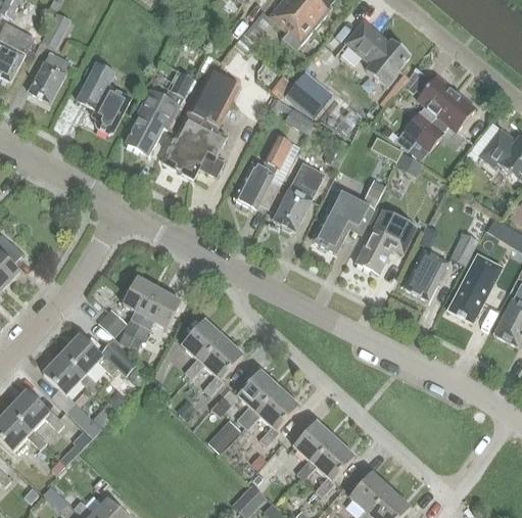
[(5,0),(0,8),(0,9),(11,15),(15,6),(18,0),(5,0)]
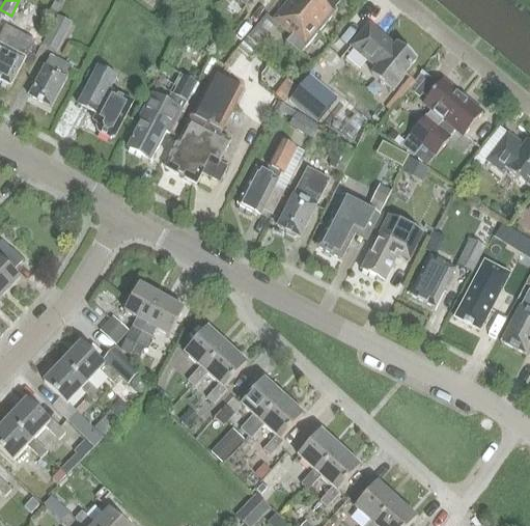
[(286,0),(274,16),(294,32),(287,38),(302,51),(338,6),(335,4),(338,0),(286,0)]
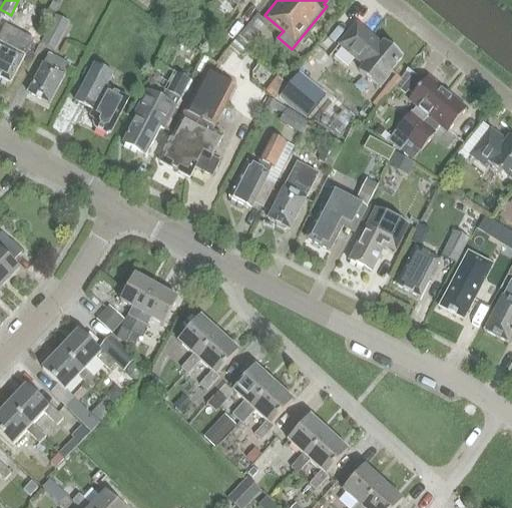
[(56,12),(45,33),(41,39),(56,47),(70,19),(56,12)]
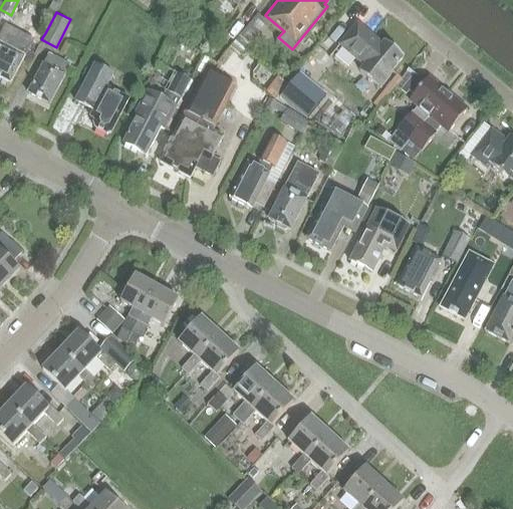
[(390,71),(404,53),(386,37),(382,40),(358,20),(340,41),(364,62),(360,67),(380,84),(391,72),(390,71)]
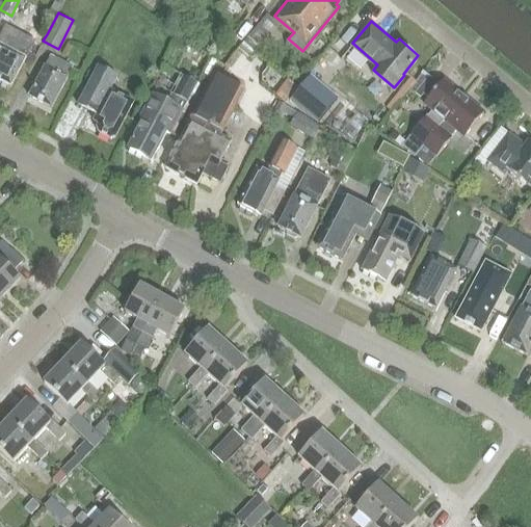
[(268,37),(262,32),(259,36),(249,29),(242,37),(258,50),(268,37)]
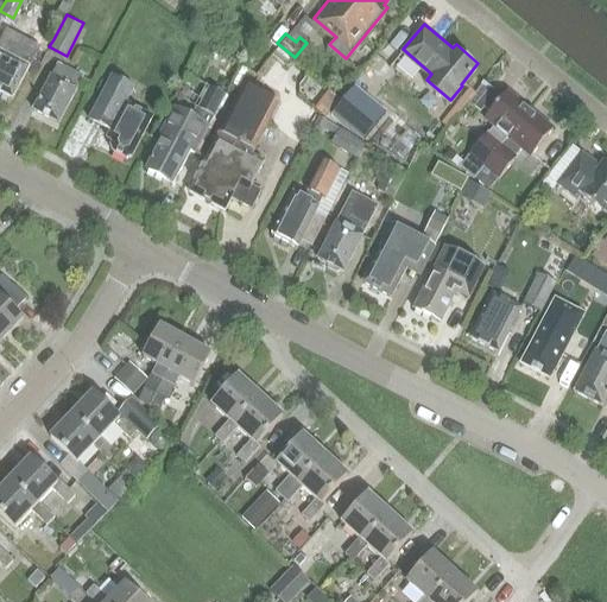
[(0,88),(13,95),(30,63),(37,49),(18,39),(11,54),(0,48),(0,88)]
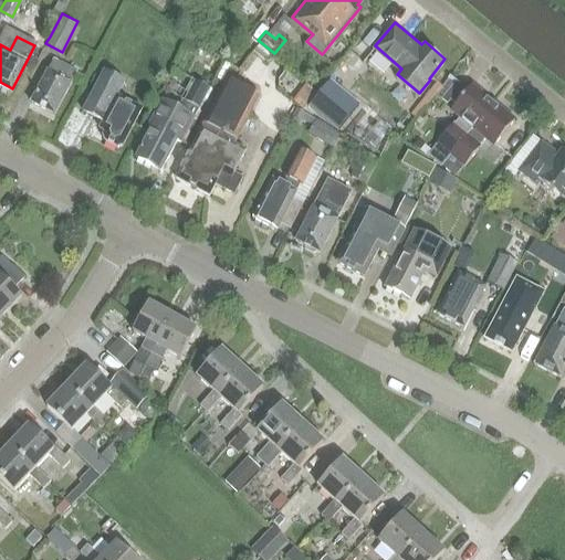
[(31,98),(55,111),(72,78),(72,77),(77,67),(54,55),(49,66),(49,65),(31,98)]
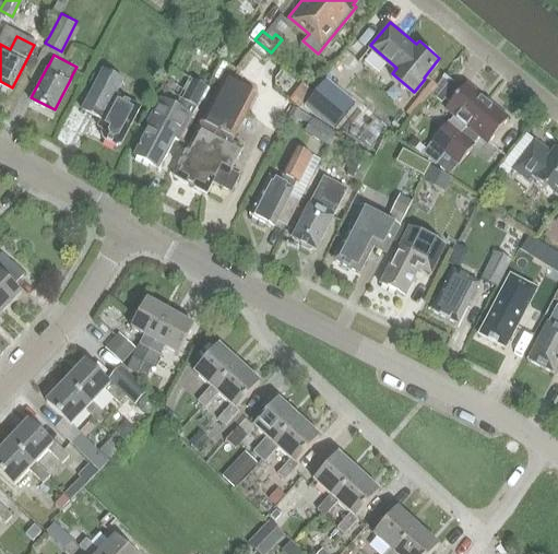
[(121,141),(141,104),(116,91),(123,77),(104,66),(83,106),(103,117),(99,124),(105,127),(103,130),(121,141)]
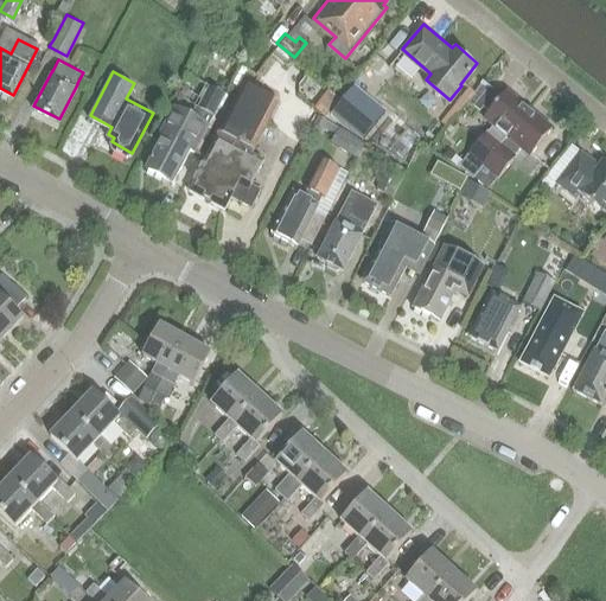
[(266,157),(253,151),(279,98),(244,80),(190,187),(225,205),(233,193),(253,204),(262,186),(253,181),(266,157)]
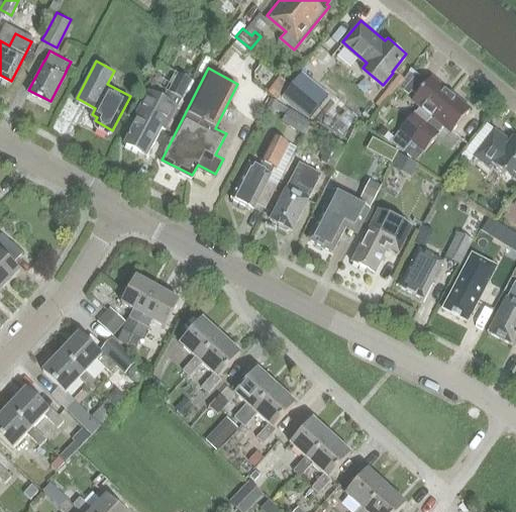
[(303,69),(284,92),(310,114),(329,90),(303,69)]
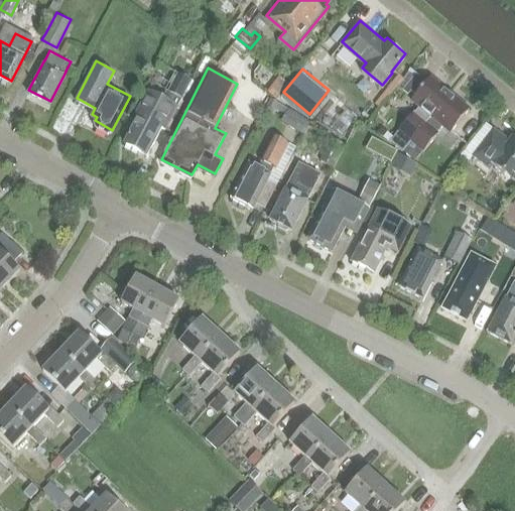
[(183,96),(182,96),(192,78),(177,70),(163,96),(149,88),(137,111),(139,112),(125,140),(147,152),(162,125),(166,127),(183,96)]
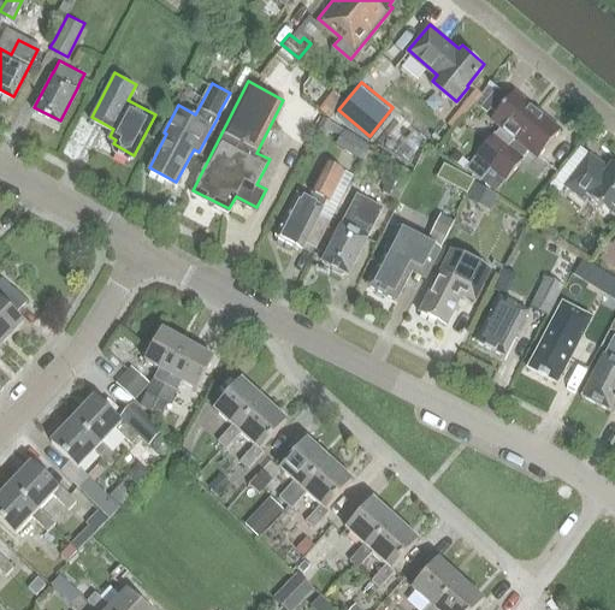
[(483,177),(484,176),(538,107),(514,89),(510,94),(497,84),(480,104),(488,110),(491,105),(497,110),(492,116),(502,124),(496,131),(495,130),(477,153),(475,153),(466,165),(483,177)]
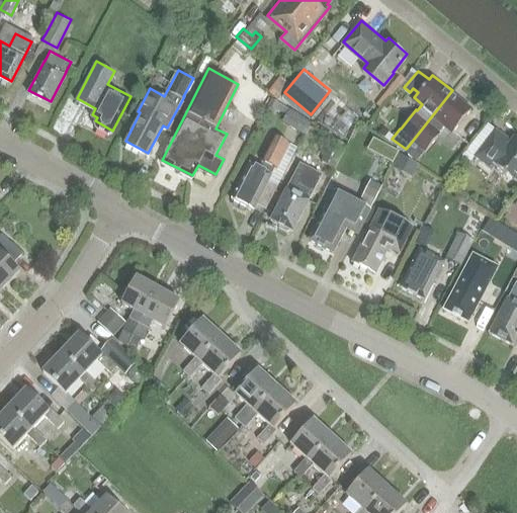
[(454,130),(472,106),(452,90),(407,148),(416,156),(424,146),(427,148),(442,130),(441,129),(445,122),(454,130)]
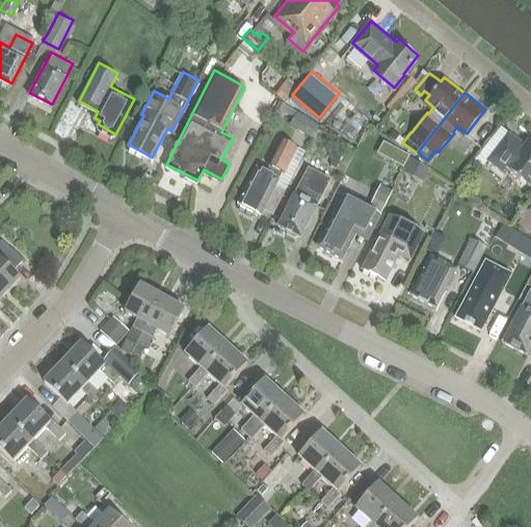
[(530,183),(530,140),(529,139),(527,142),(509,130),(488,158),(506,172),(509,167),(530,183)]
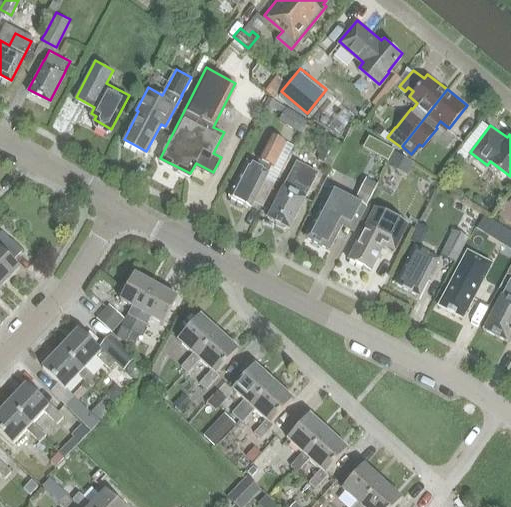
[(229,194),(250,205),(254,199),(263,204),(274,182),(265,177),(272,163),(274,164),(286,139),(271,131),(258,156),(260,157),(256,163),(247,159),(229,194)]
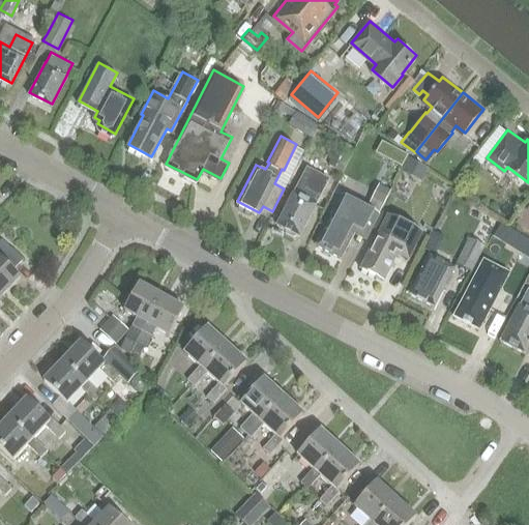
[(352,146),(338,139),(326,162),(341,169),(352,146)]
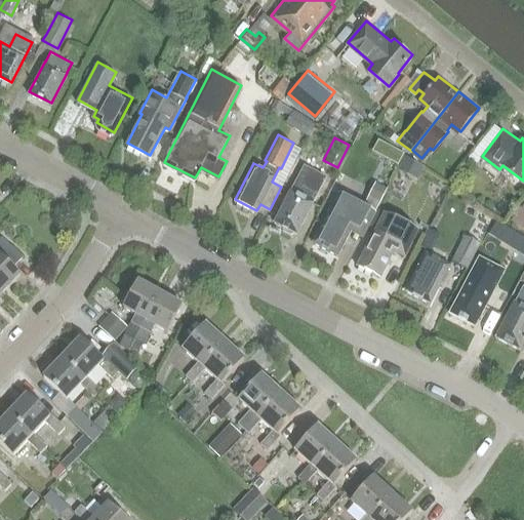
[(403,150),(389,142),(383,155),(397,162),(403,150)]
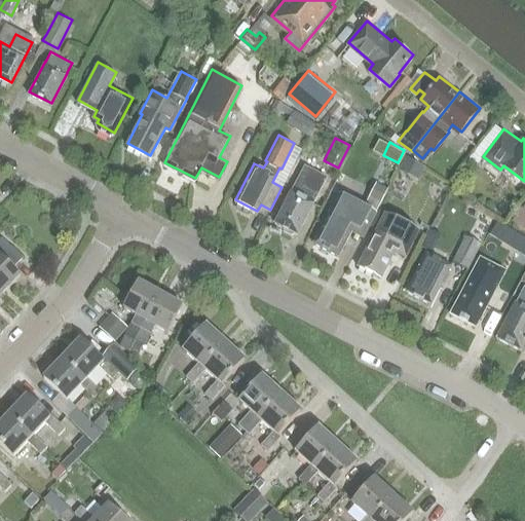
[(401,168),(419,177),(424,166),(406,157),(401,168)]
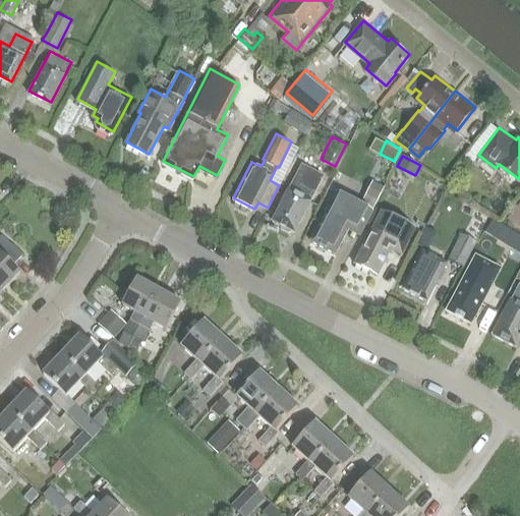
[(273,219),(295,230),(311,198),(310,198),(324,173),(302,162),(289,187),(273,219)]
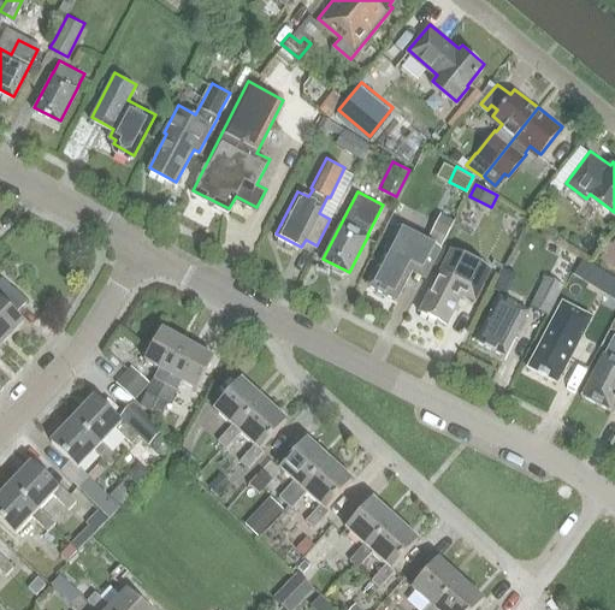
[(425,276),(455,218),(441,211),(427,237),(398,223),(368,282),(397,297),(412,268),(425,276)]
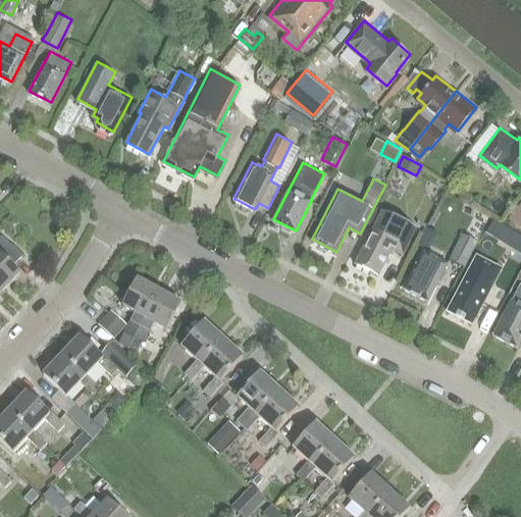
[(399,192),(385,185),(375,206),(382,209),(387,212),(388,211),(399,192)]
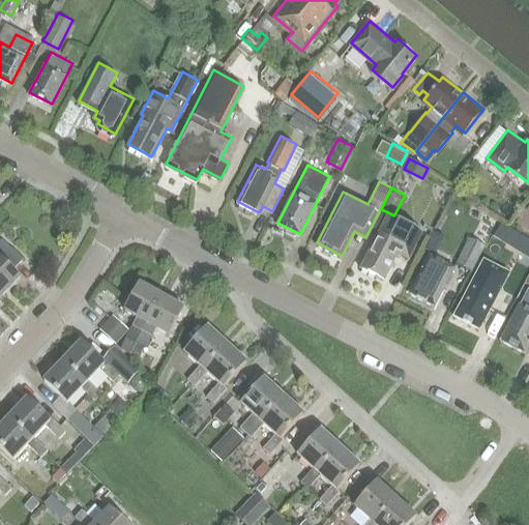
[(528,200),(513,219),(528,230),(528,200)]
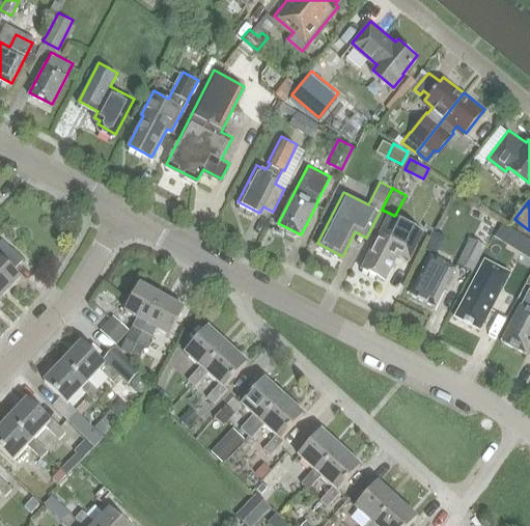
[(424,229),(395,215),(394,216),(389,213),(361,266),(385,278),(398,251),(410,257),(424,229)]
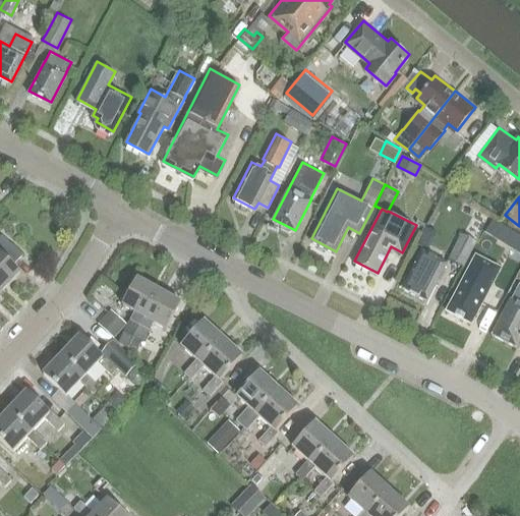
[(418,214),(413,223),(421,227),(426,218),(418,214)]
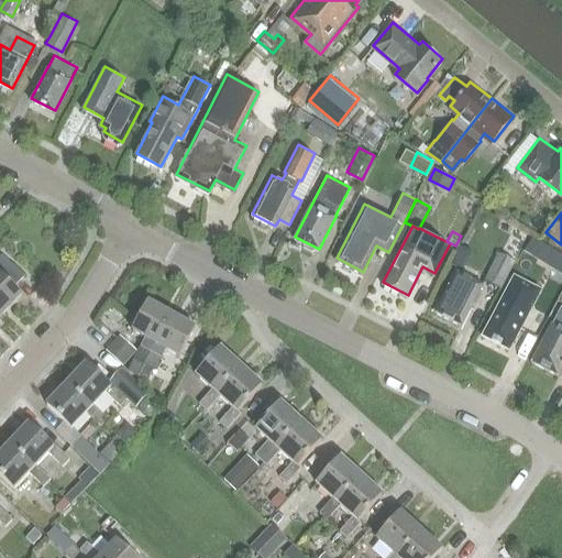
[(526,247),(526,248),(546,260),(555,244),(554,244),(535,232),(526,247)]
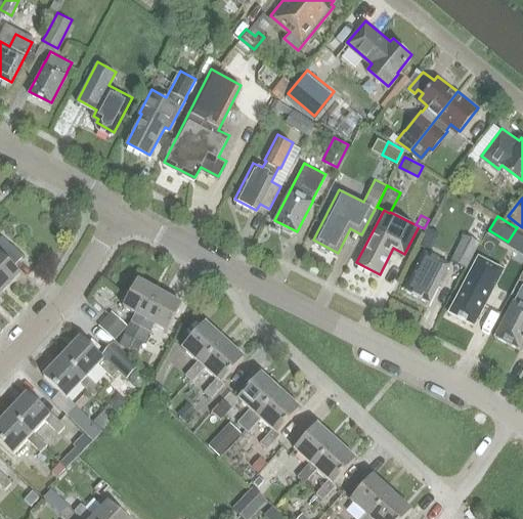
[(478,240),(462,231),(448,257),(465,265),(478,240)]
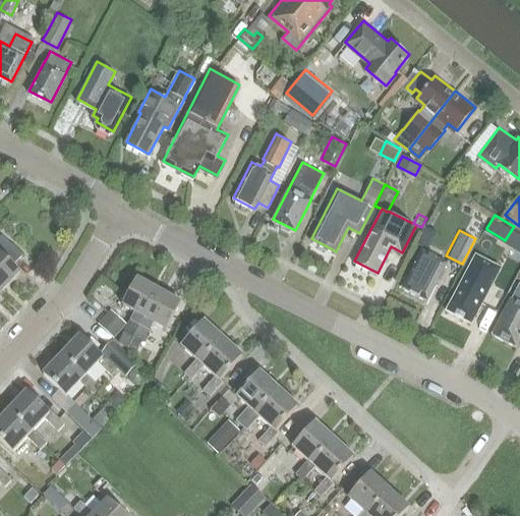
[(13,263),(23,252),(3,232),(0,234),(0,289),(1,290),(20,270),(13,263)]
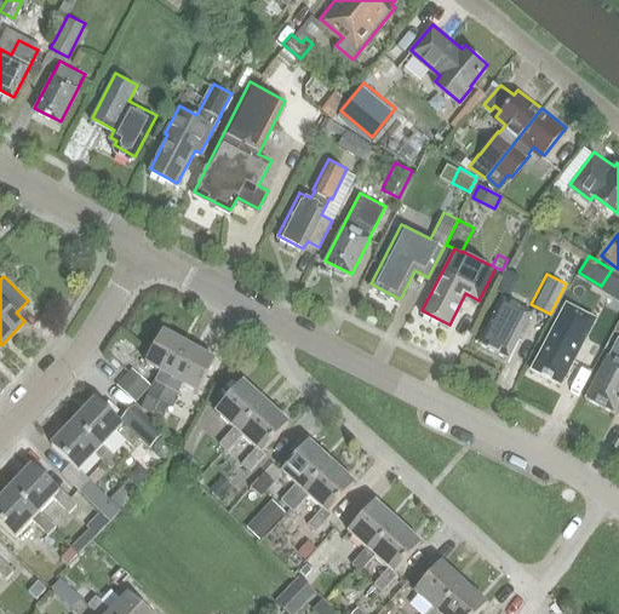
[(479,340),(509,355),(532,310),(503,294),(479,340)]
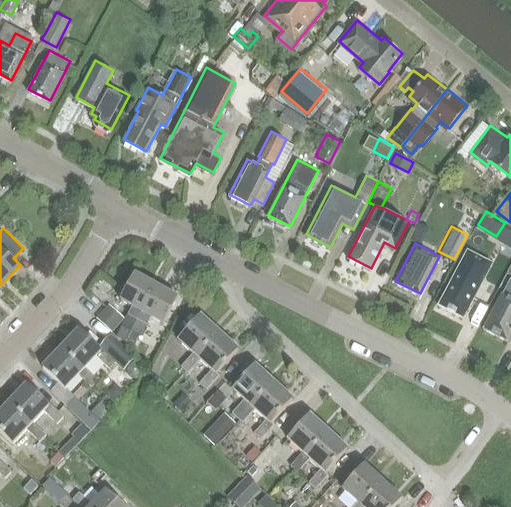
[(439,303),(463,316),(482,281),(475,277),(481,265),(464,256),(439,303)]
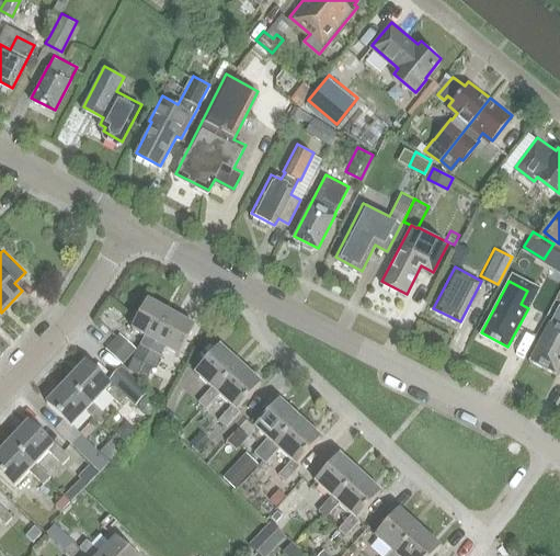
[(151,347),(156,339),(171,310),(148,297),(133,326),(145,332),(127,366),(138,372),(151,347)]
